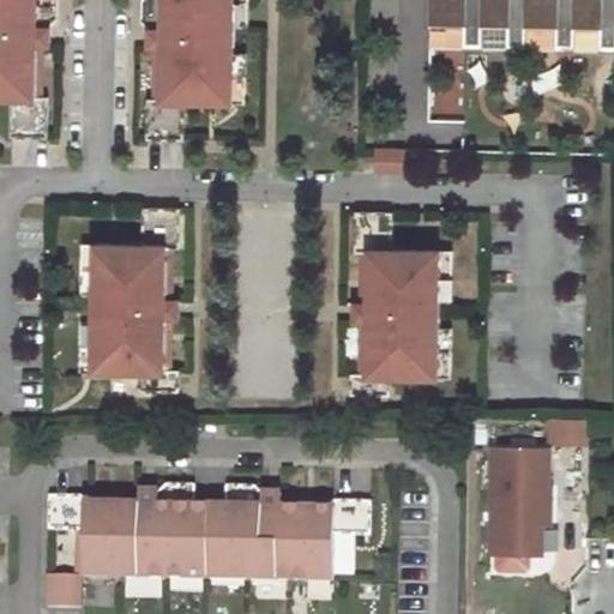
[(0,0),(0,100),(11,101),(11,138),(47,138),(48,98),(42,98),(35,98),(36,47),(43,47),(50,47),(50,29),(58,22),(58,0),(0,0)]
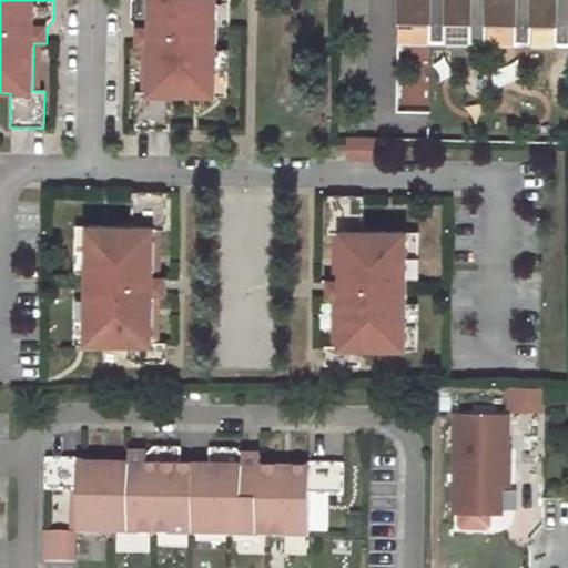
[(137,92),(137,129),(170,130),(170,95),(216,95),(217,49),(217,23),(231,23),(231,0),(131,0),(131,21),(137,28),(137,44),(143,46),(150,46),(149,92),(142,92),(137,92)]
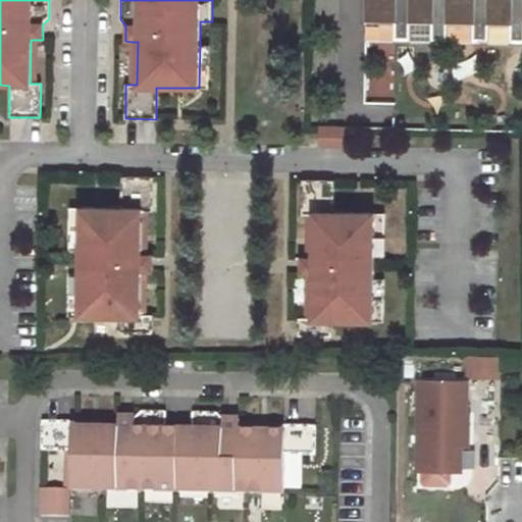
[(521,0),(364,0),(364,38),(521,41),(521,0)]
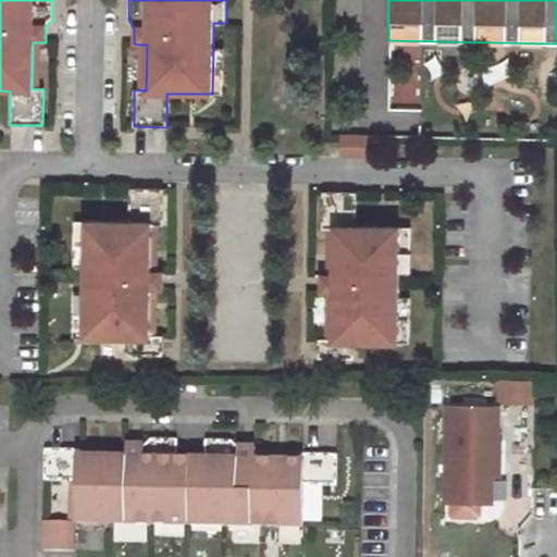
[(213,48),(212,94),(223,95),(224,49),(213,48)]
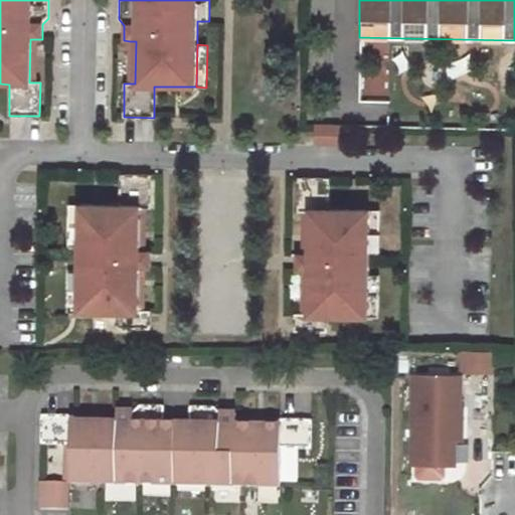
[(339,126),(314,126),(314,145),(339,145),(339,126)]
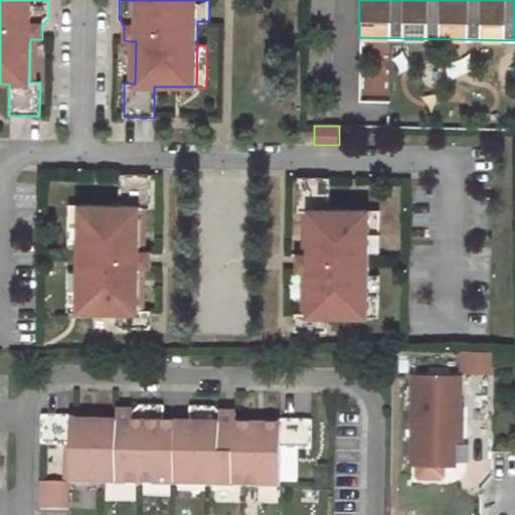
[(151,175),(121,175),(120,206),(78,205),(77,247),(77,270),(76,312),(117,313),(117,328),(148,328),(148,311),(143,311),(138,311),(138,268),(144,268),(150,268),(150,251),(144,251),(139,251),(140,209),(145,209),(150,209),(151,175)]
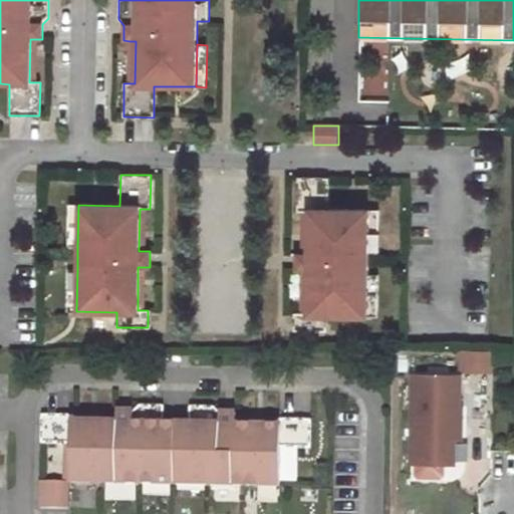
[(329,177),(299,177),(298,211),(303,211),(309,211),(308,253),(302,253),(296,253),(296,269),(302,269),(307,269),(306,311),(301,312),(296,312),(295,329),(326,329),(326,315),(367,315),(368,273),(368,251),(369,209),(329,208),(329,177)]
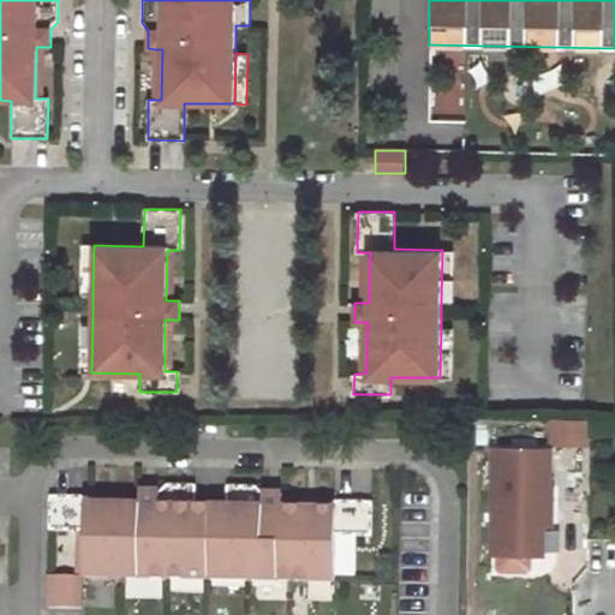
[(94,245),(82,245),(81,296),(93,296),(94,245)]
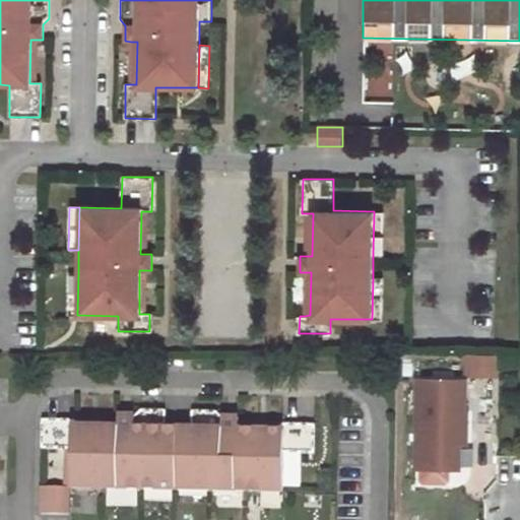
[(374,211),(373,254),(383,254),(384,211),(374,211)]
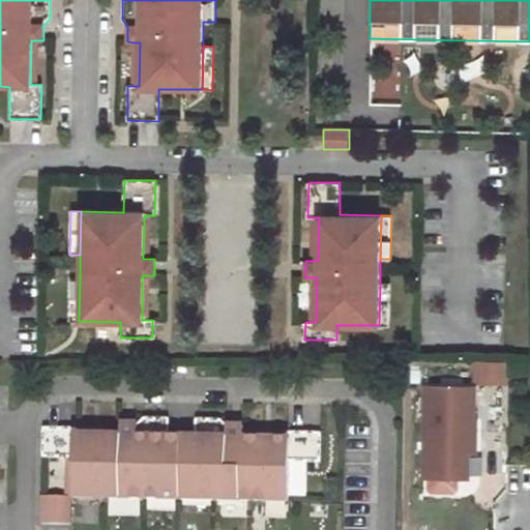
[(80,277),(69,277),(67,321),(79,321),(80,277)]
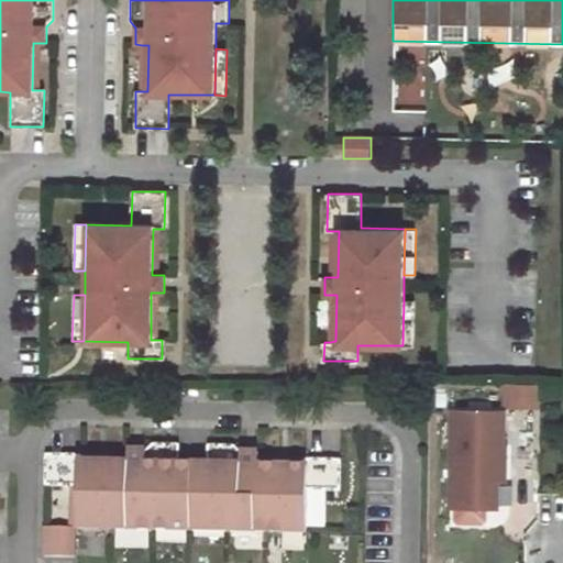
[(404,299),(403,345),(414,345),(415,299),(404,299)]
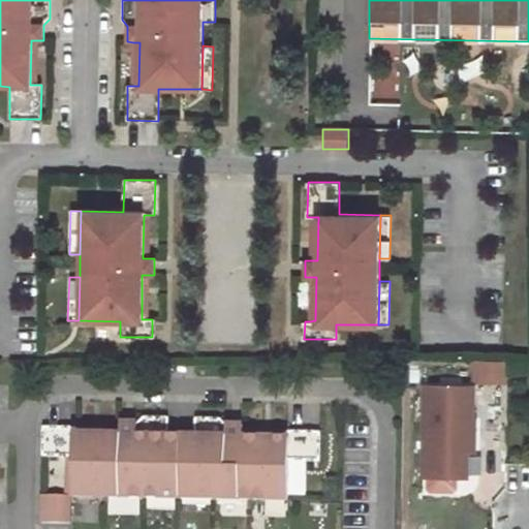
[(469,366),(470,383),(502,381),(501,364),(469,366)]
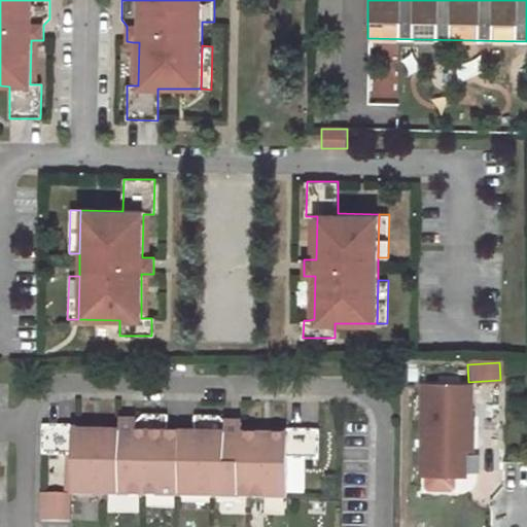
[(468,435),(470,384),(420,382),(417,471),(454,473),(456,434),(468,435)]
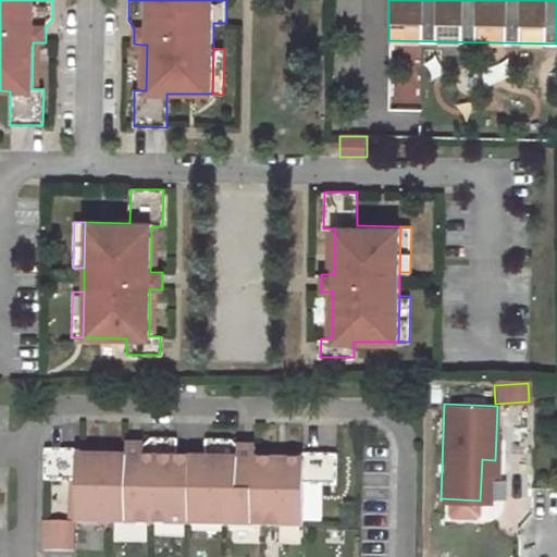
[(76,524),(301,527),(301,484),(334,483),(334,454),(300,454),(299,461),(256,460),(256,453),(245,453),(231,441),(208,441),(208,460),(174,460),(173,441),(151,440),(143,446),(125,446),(125,452),(125,459),(81,459),(81,452),(45,452),(45,482),(70,482),(76,482),(76,524)]
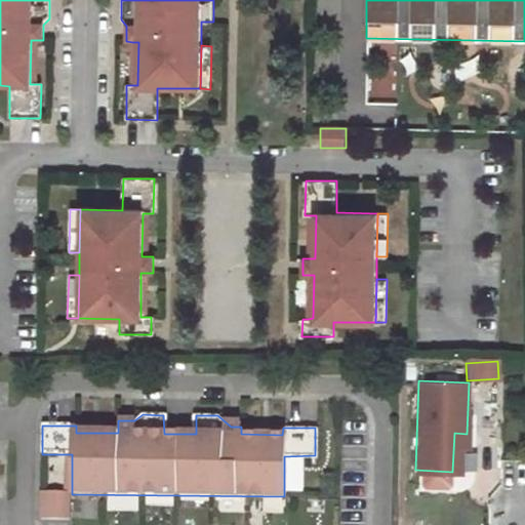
[(454,433),(452,472),(461,472),(461,447),(468,447),(469,434),(467,434),(454,433)]
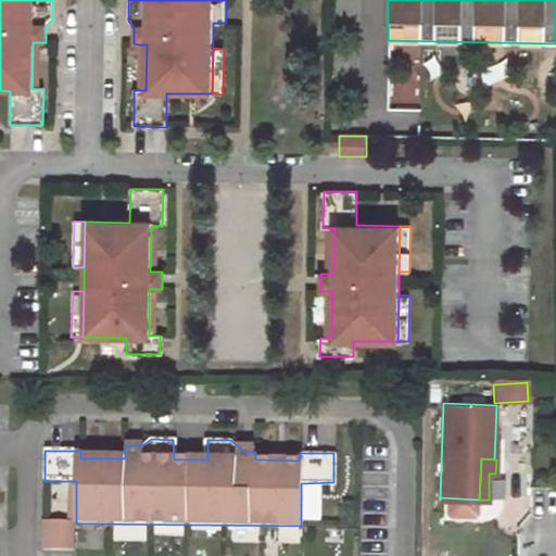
[(45,552),(76,552),(76,523),(70,523),(45,523),(45,552)]
